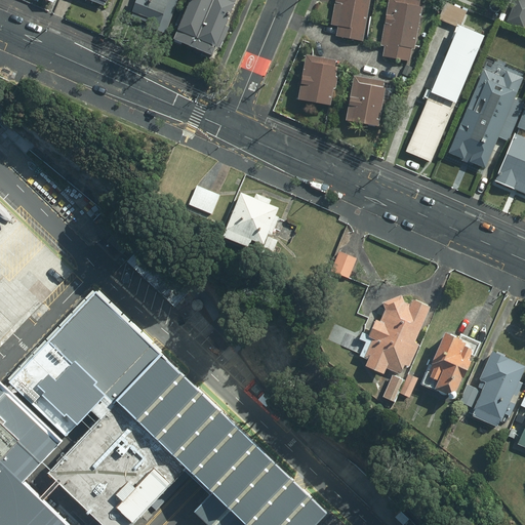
[(163,33),(174,0),(133,0),(127,16),(146,23),(145,26),(163,33)]
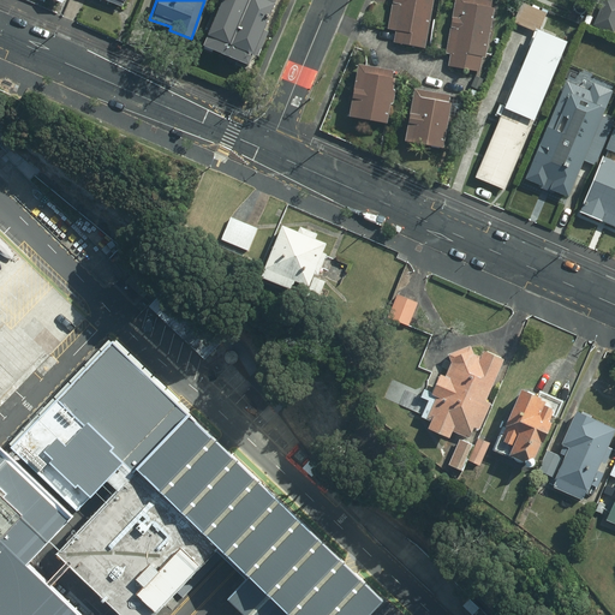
[(269,0),(215,0),(196,46),(244,65),(269,0)]
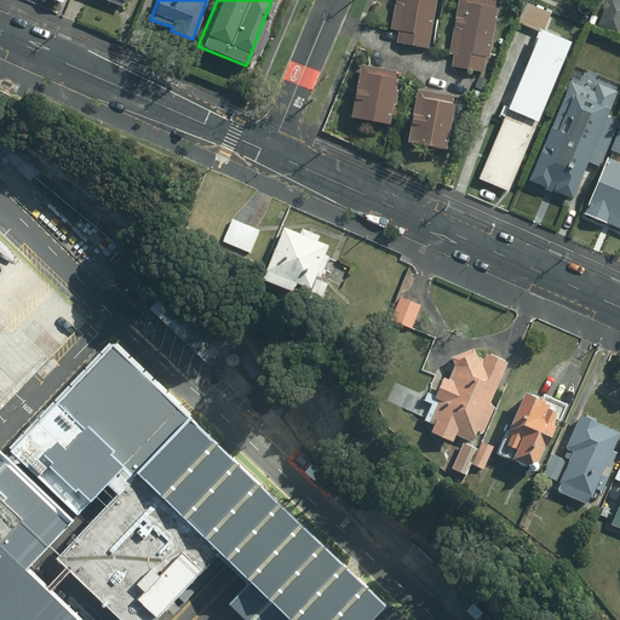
[(428,49),(435,0),(394,0),(389,29),(397,30),(395,42),(428,49)]
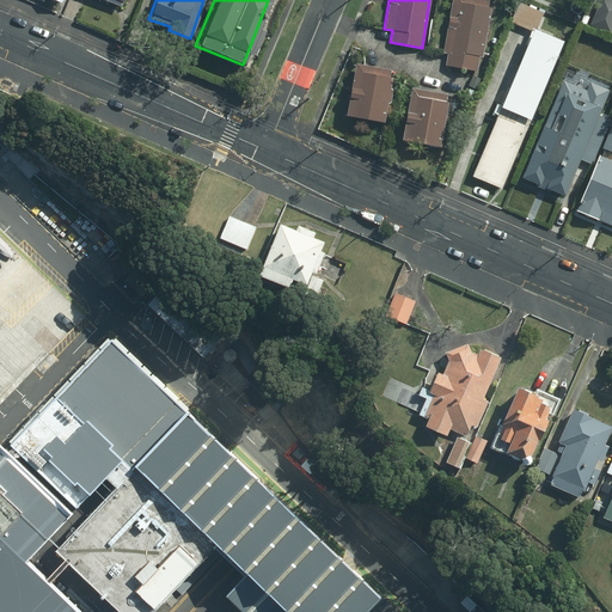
[(488,0),(451,0),(442,53),(447,54),(445,66),(476,71),(478,56),(482,56),(490,7),(488,6),(488,0)]
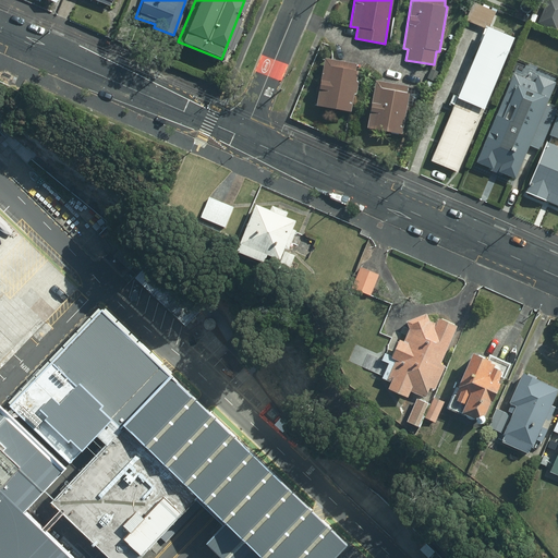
[(472,1),(465,16),(487,26),(494,11),(472,1)]
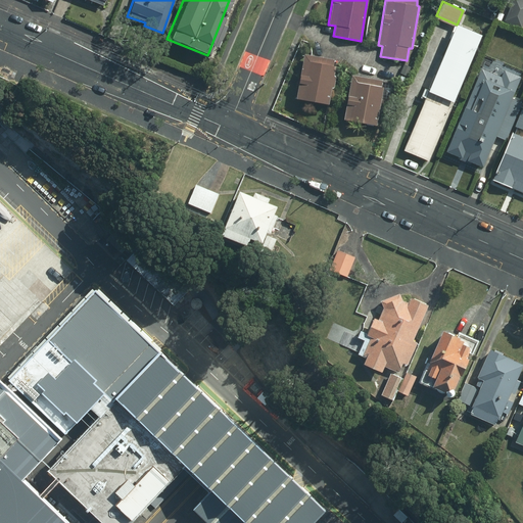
[(522,29),(522,16),(517,14),(513,26),(522,29)]
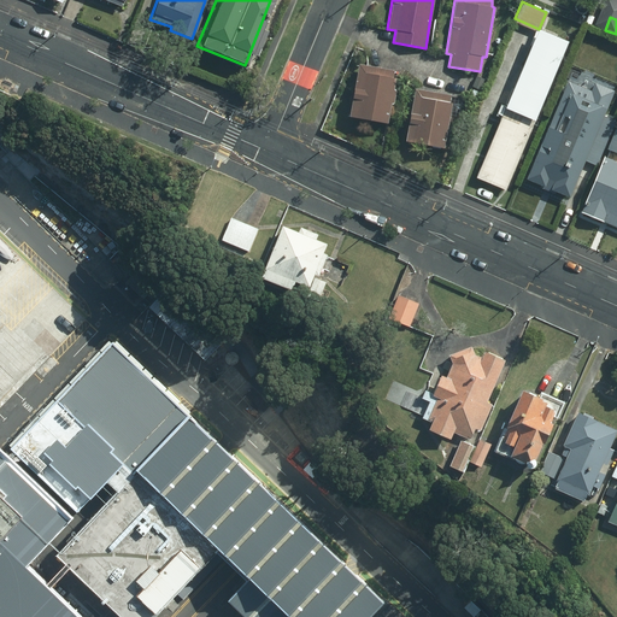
[(557,71),(569,42),(539,29),(526,59),(557,71)]
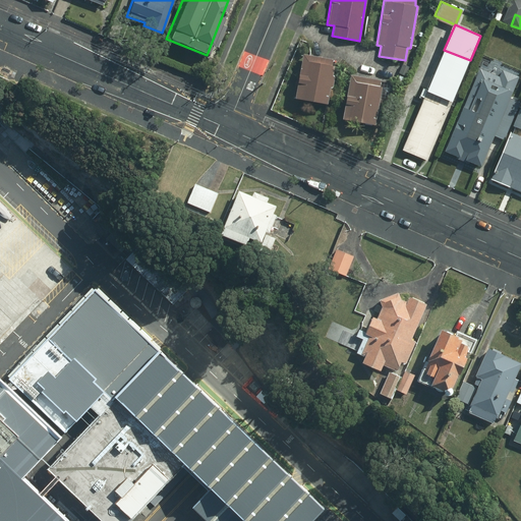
[(459,85),(470,60),(444,50),(433,75),(459,85)]
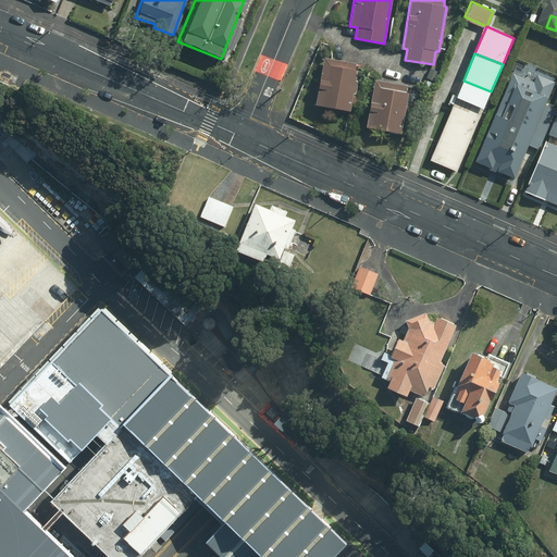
[(353,62),(321,57),(312,104),(345,111),(348,91),(353,93),(355,79),(353,79),(354,71),(351,71),(353,62)]
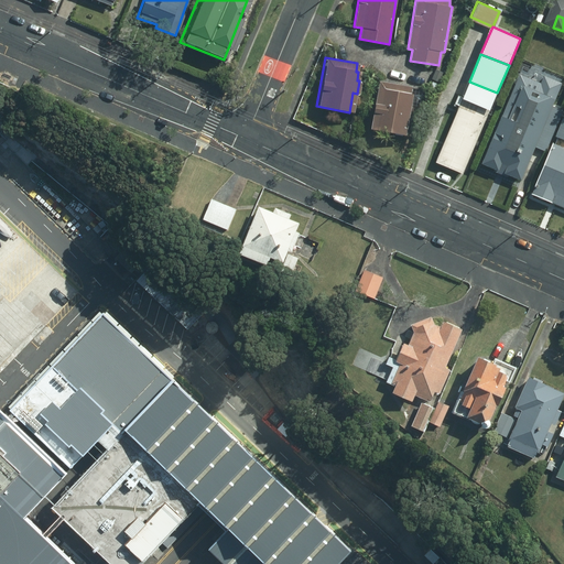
[(409,87),(376,80),(368,128),(402,134),(410,94),(408,93),(409,87)]
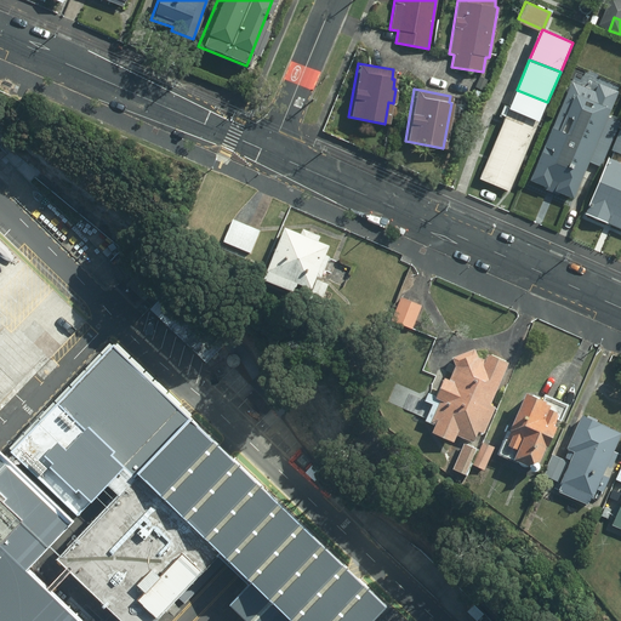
[(535,132),(547,102),(517,90),(505,120),(535,132)]
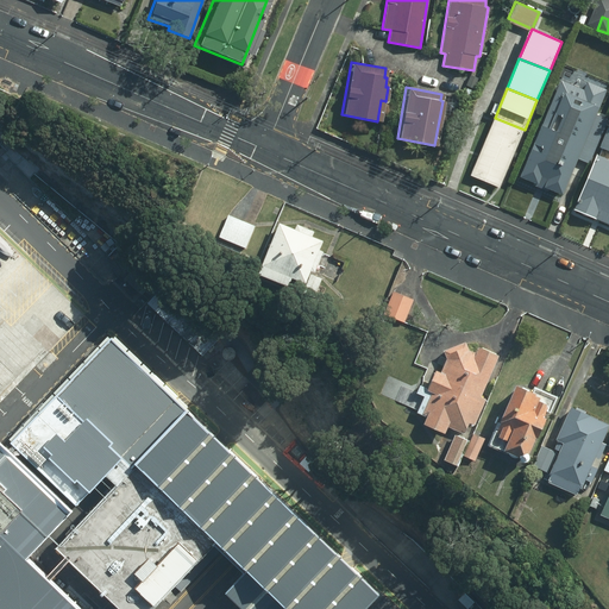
[(578,130),(542,114),(518,177),(531,183),(529,184),(546,190),(547,189),(560,195),(576,154),(570,151),(578,130)]
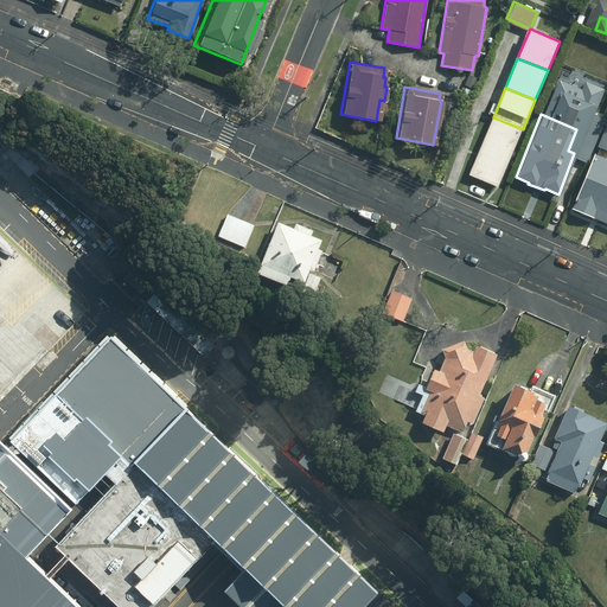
[(511,159),(523,129),(493,117),(481,146),(511,159)]
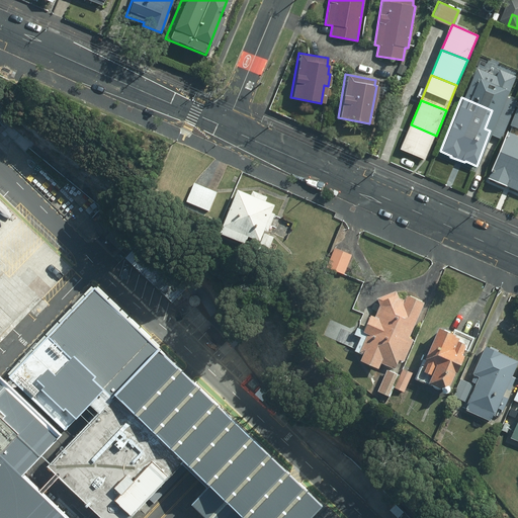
[(517,128),(517,104),(509,125),(517,128)]
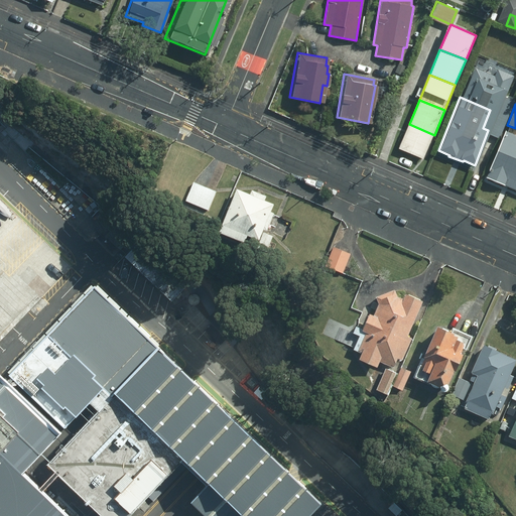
[(507,109),(500,106),(495,119),(503,122),(507,109)]
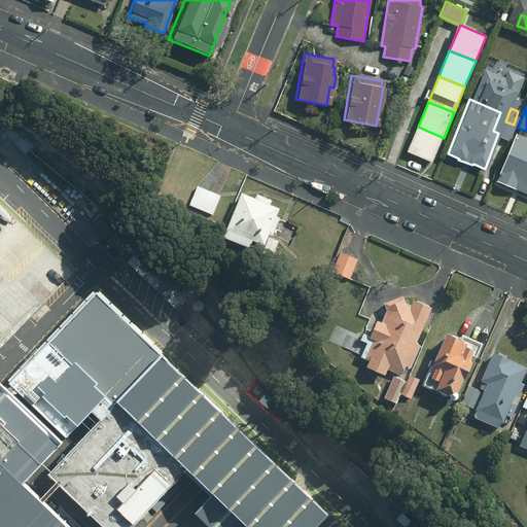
[(433,163),(444,138),(418,127),(408,152),(433,163)]
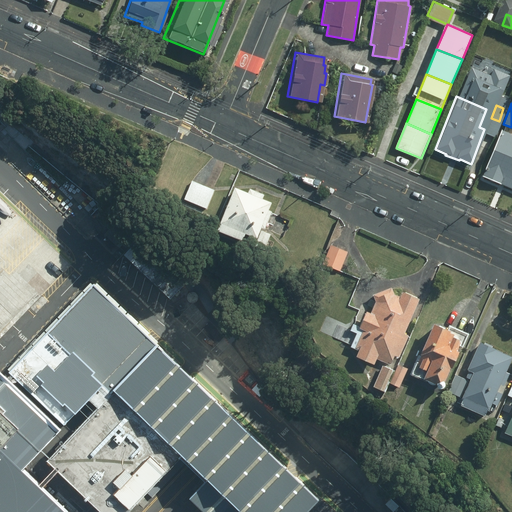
[(511,135),(499,130),(480,176),(511,189),(511,135)]
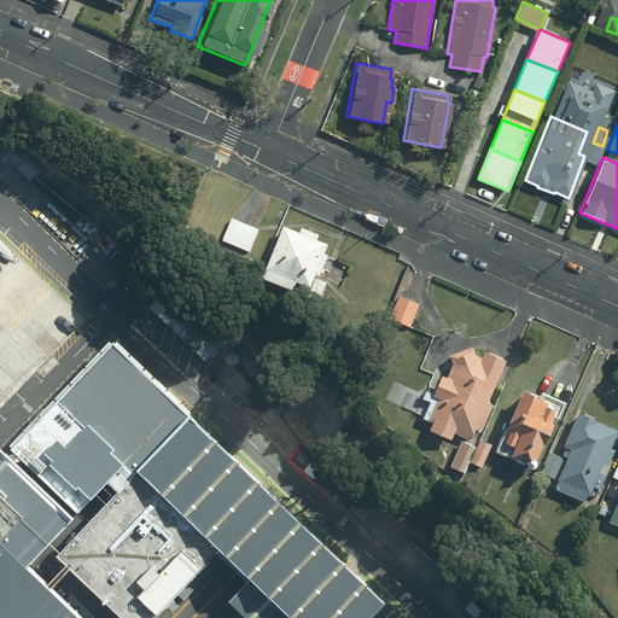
[(221,208),(210,229),(239,242),(249,219),(221,208)]
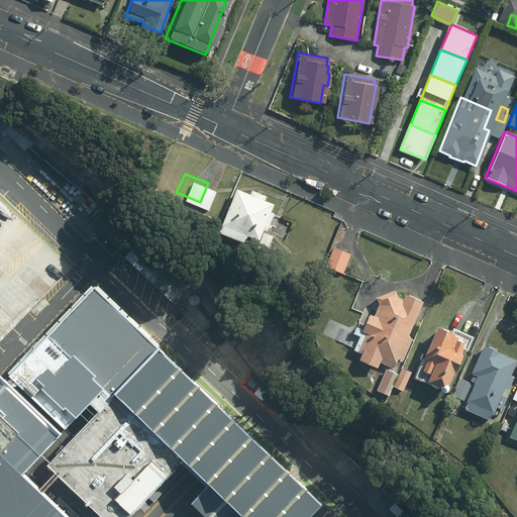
[(242,185),(226,178),(208,221),(233,233),(236,225),(262,236),(266,227),(257,223),(267,204),(263,202),(266,195),(257,191),(259,187),(244,181),(242,185)]
